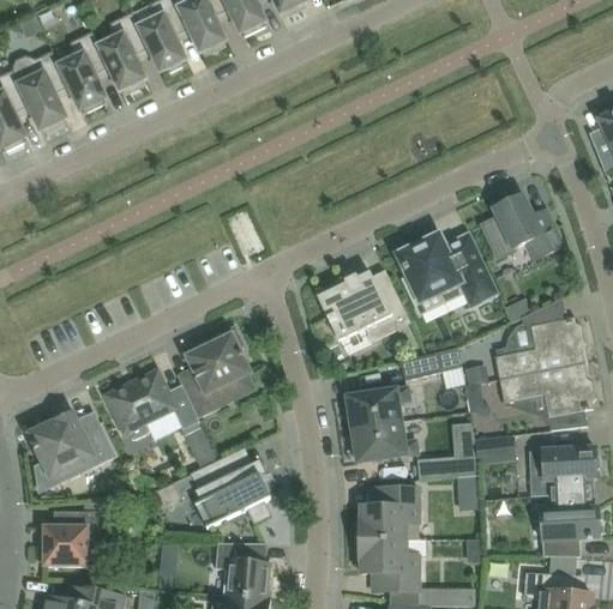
[(174,34),(188,28),(178,6),(179,5),(175,0),(155,0),(150,2),(151,18),(139,24),(138,25),(149,46),(148,47),(160,71),(163,68),(164,72),(162,73),(163,74),(186,62),(186,61),(184,62),(182,60),(185,58),(174,34)]
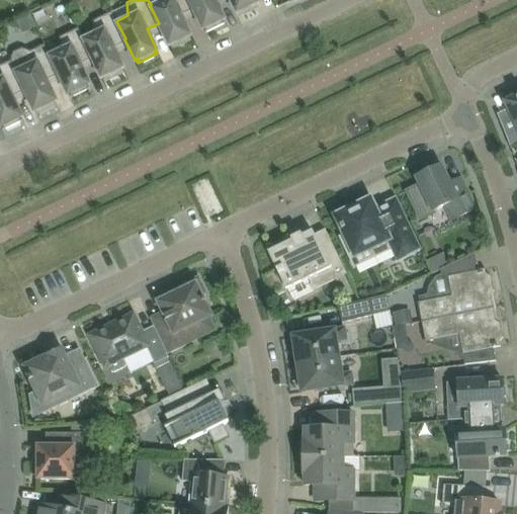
[(159,23),(168,44),(171,41),(172,46),(189,37),(187,33),(190,32),(180,12),(192,7),(193,6),(189,0),(160,0),(151,4),(150,5),(159,23)]
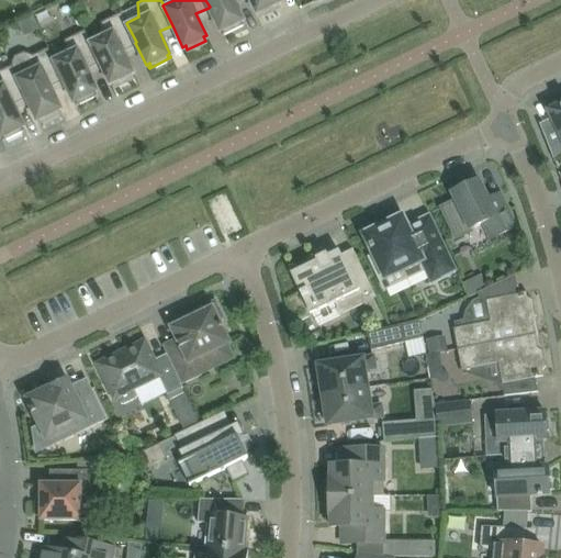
[(205,0),(210,7),(209,8),(220,29),(222,28),(224,31),(222,31),(222,33),(244,22),(243,21),(242,22),(239,19),(243,18),(234,0),(205,0)]
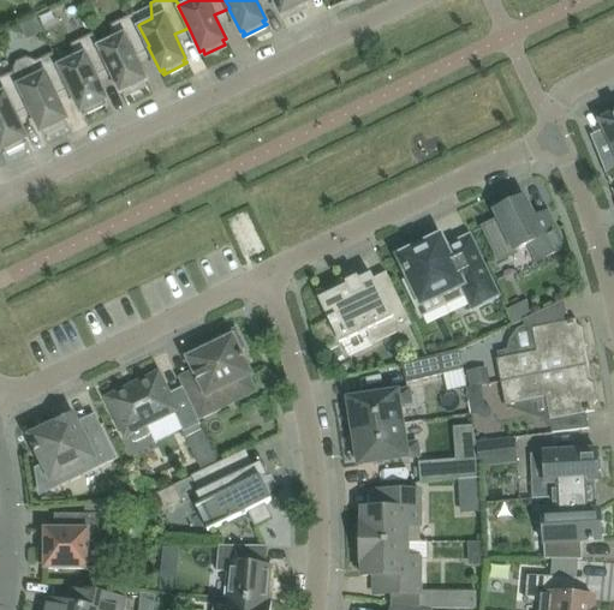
[(273,0),(280,12),(282,11),(285,16),(305,6),(303,1),(307,0),(273,0)]
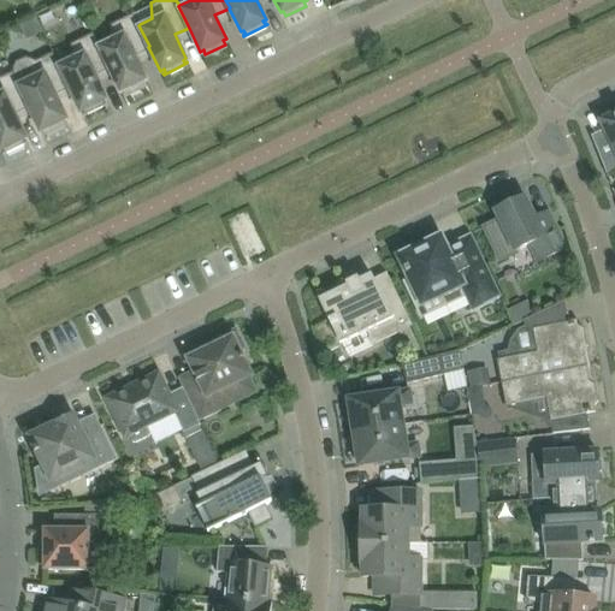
[(112,37),(99,43),(99,45),(110,66),(108,66),(119,90),(123,88),(125,93),(145,83),(143,78),(146,77),(135,53),(148,47),(149,46),(139,25),(140,24),(132,11),(111,22),(112,37)]
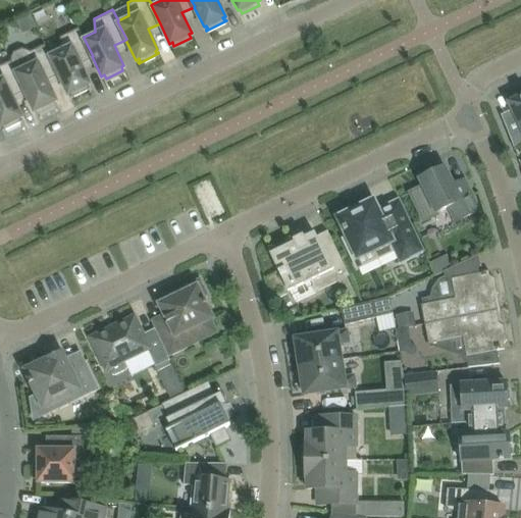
[(84,38),(84,37),(79,26),(59,35),(61,48),(50,53),(49,54),(58,72),(67,93),(70,91),(71,94),(69,95),(70,96),(90,86),(90,85),(88,86),(87,84),(90,82),(80,62),(92,56),(93,56),(84,38)]
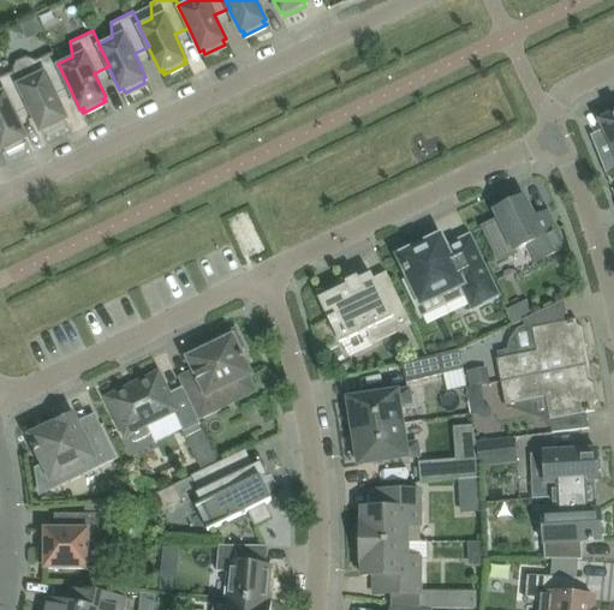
[(16,59),(12,69),(19,82),(17,83),(28,105),(40,129),(42,127),(45,131),(65,121),(63,118),(65,115),(54,91),(69,85),(58,64),(59,63),(53,49),(35,58),(27,54),(16,59)]
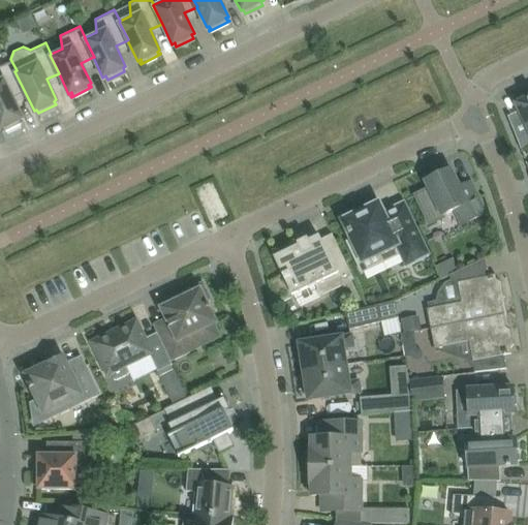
[(17,70),(10,59),(0,64),(0,126),(2,125),(3,128),(2,129),(2,130),(23,120),(22,119),(21,120),(19,118),(22,116),(12,95),(24,90),(14,71),(17,70)]
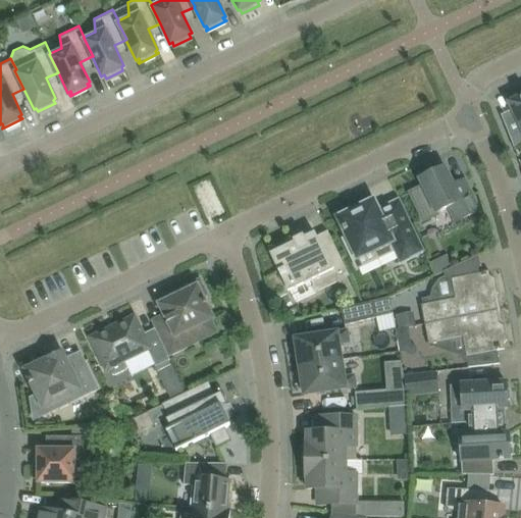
[(510,135),(514,146),(520,142),(520,94),(512,99),(509,100),(513,107),(501,113),(505,124),(510,135)]
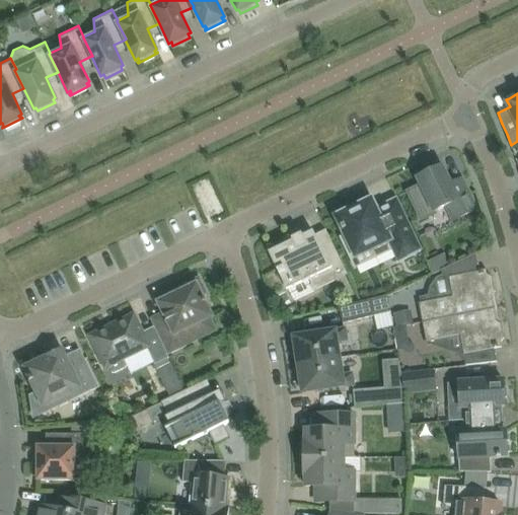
[(475,207),(464,185),(460,175),(449,181),(441,163),(438,164),(434,162),(428,165),(428,169),(417,174),(421,182),(399,193),(400,194),(408,190),(420,216),(446,203),(453,217),(475,207)]
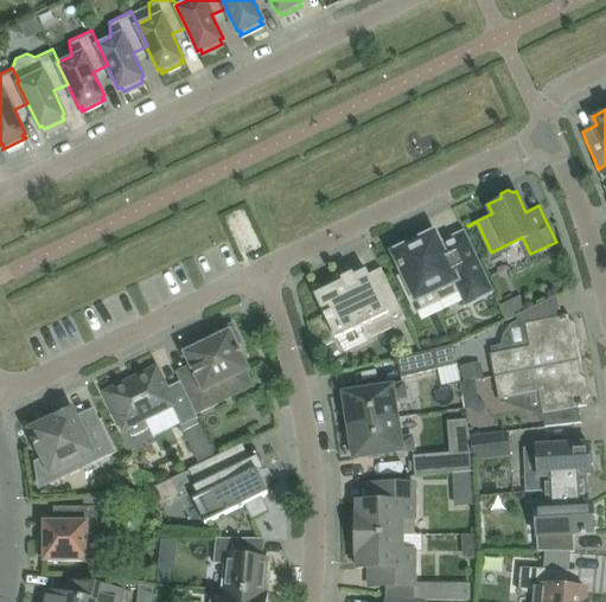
[(403,273),(399,275),(415,307),(416,307),(412,298),(434,287),(438,296),(459,287),(465,300),(492,288),(464,229),(439,242),(433,230),(429,232),(429,234),(422,237),(421,236),(415,239),(410,237),(397,243),(396,248),(393,250),(403,273)]
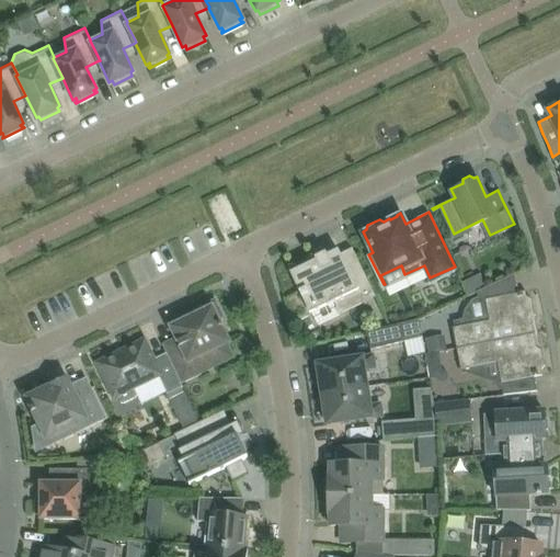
[(313,254),(316,258),(289,270),(309,310),(334,298),(340,310),(362,300),(355,286),(367,280),(352,246),(340,251),(338,247),(327,252),(326,249),(313,254)]
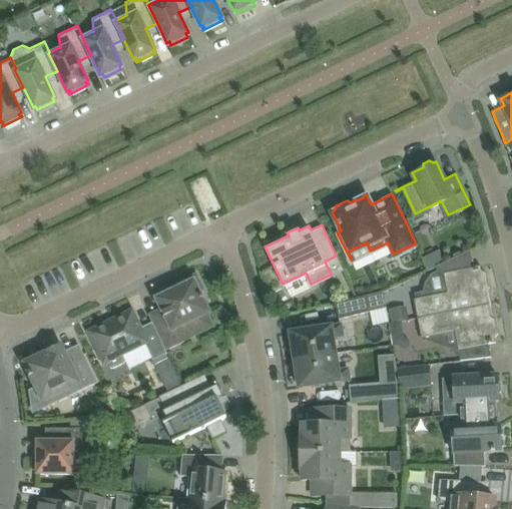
[(469,247),(441,262),(446,291),(413,297),(417,316),(488,302),(485,290),(488,286),(486,271),(481,268),(480,264),(473,265),(469,247)]
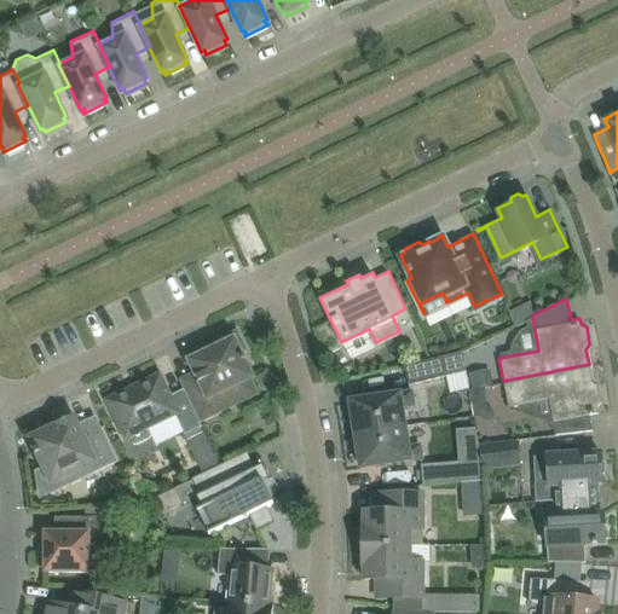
[(198,381),(184,388),(198,418),(237,400),(234,383),(253,374),(244,357),(244,355),(243,352),(242,353),(241,349),(244,347),(236,329),(218,337),(219,342),(188,357),(198,381)]
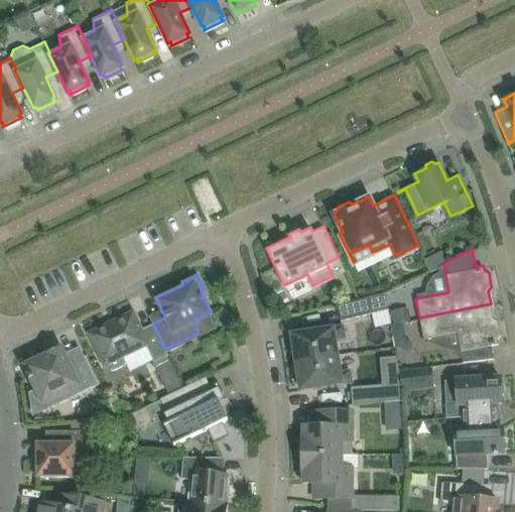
[(340,318),(372,311),(368,294),(337,302),(340,318)]
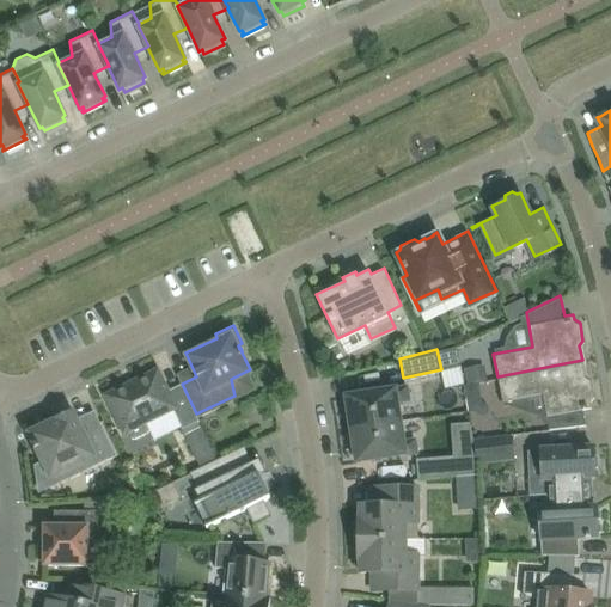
[(542,391),(549,428),(585,423),(582,408),(591,405),(590,400),(593,396),(591,379),(585,374),(582,360),(498,376),(501,399),(542,391)]
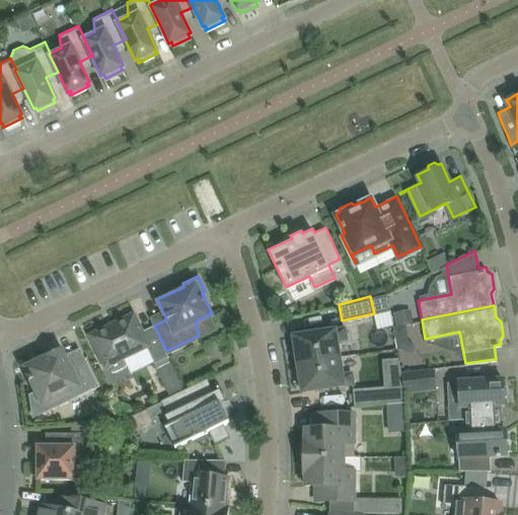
[(168,355),(166,351),(154,325),(153,323),(142,329),(134,311),(114,320),(115,324),(108,327),(107,327),(90,336),(104,366),(107,364),(111,370),(114,371),(125,365),(126,362),(124,356),(146,345),(154,362),(168,355)]
